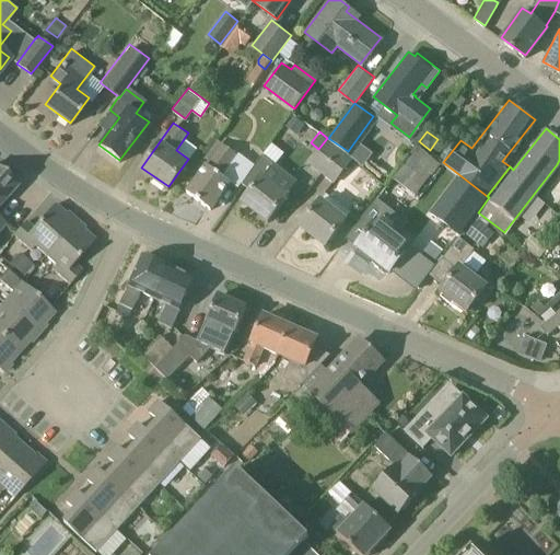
[(323,169),(338,148),(328,139),(308,162),(321,171),(323,169)]
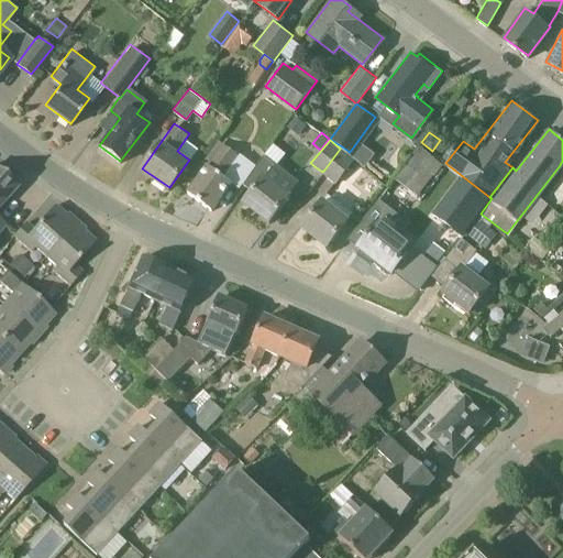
[(211,208),(231,181),(225,176),(234,166),(232,164),(240,154),(223,143),(188,190),(211,208)]
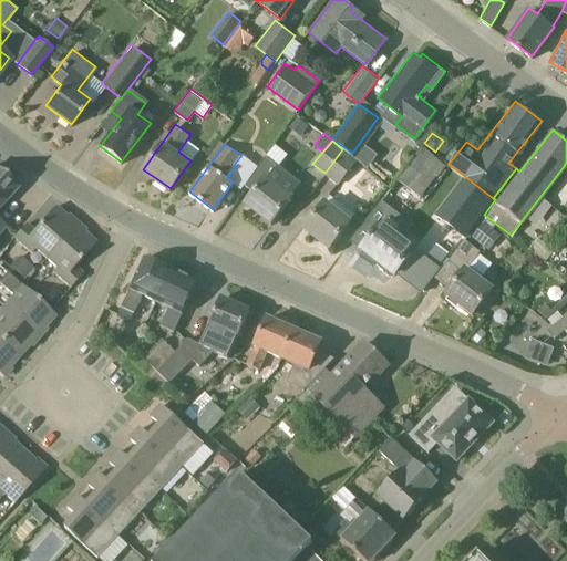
[(421,144),(397,177),(421,196),(446,163),(421,144)]
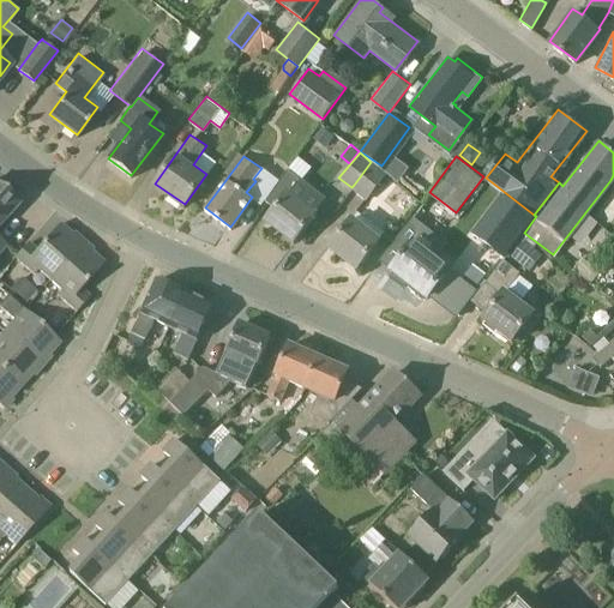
[(351,187),(365,199),(385,174),(371,162),(354,185),(351,187)]
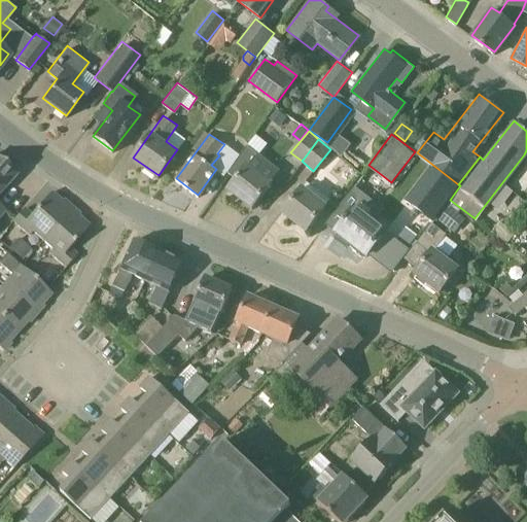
[(252,206),(272,180),(271,179),(277,172),(255,155),(249,163),(248,163),(229,187),(252,206)]
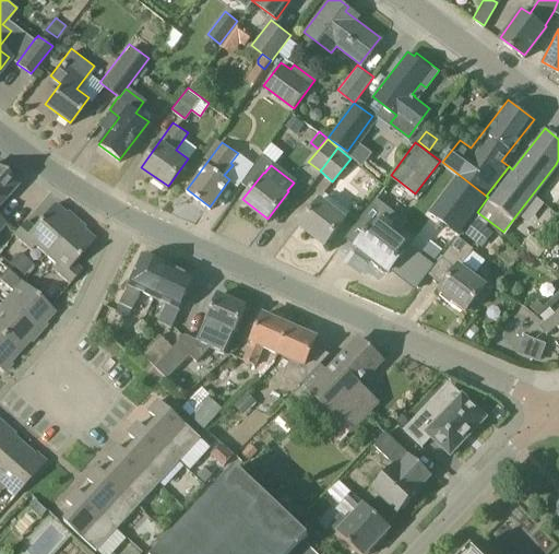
[(0,215),(0,201),(18,183),(0,166),(0,227),(6,222),(0,215)]
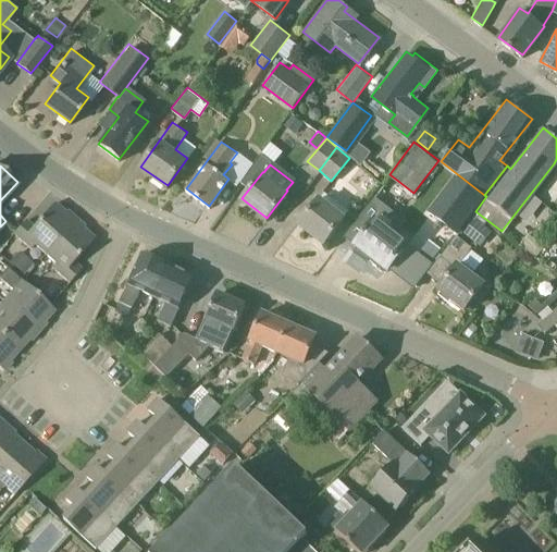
[(456,231),(484,195),(455,172),(428,209),(456,231)]
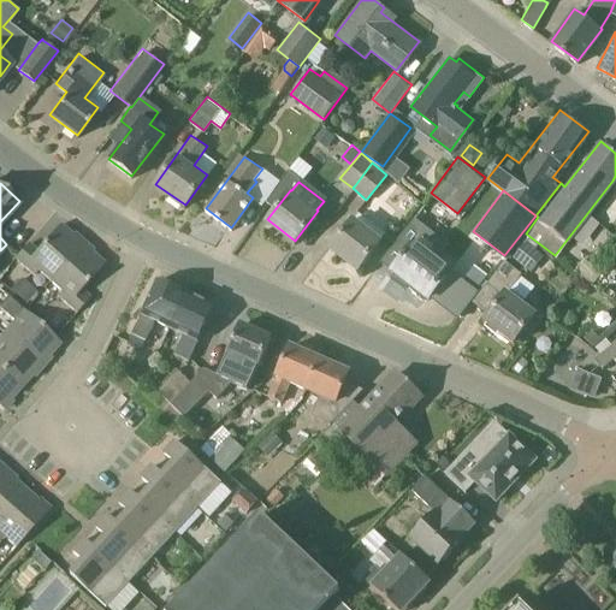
[(357,266),(384,230),(360,211),(355,217),(353,215),(331,246),(357,266)]
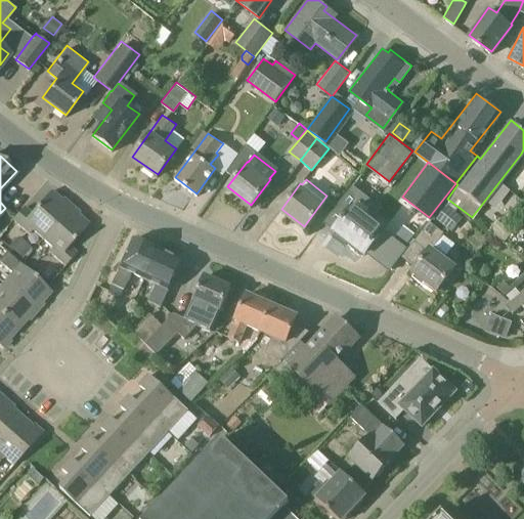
[(41,238),(70,205),(50,188),(32,210),(24,204),(11,218),(28,232),(32,228),(41,238)]
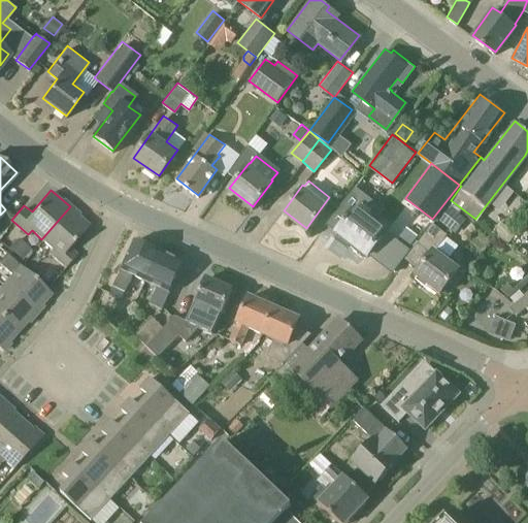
[(367,254),(378,237),(386,228),(347,196),(326,222),(337,231),(339,230),(365,253),(367,254)]
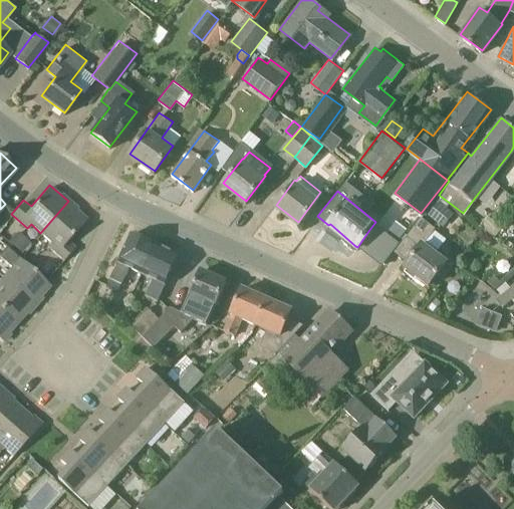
[(439,199),(428,212),(443,224),(454,211),(439,199)]
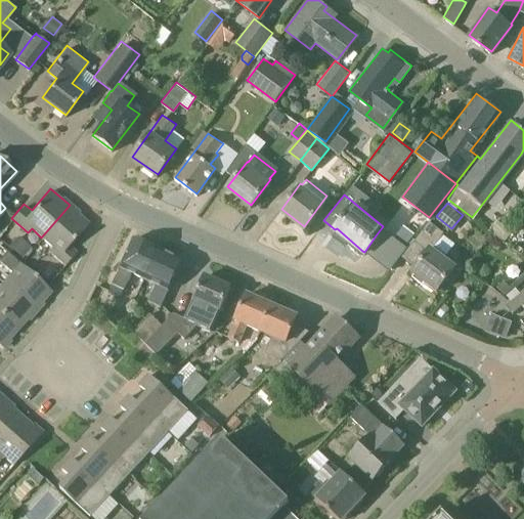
[(49,249),(66,263),(76,250),(69,244),(88,221),(70,205),(41,238),(51,247),(49,249)]
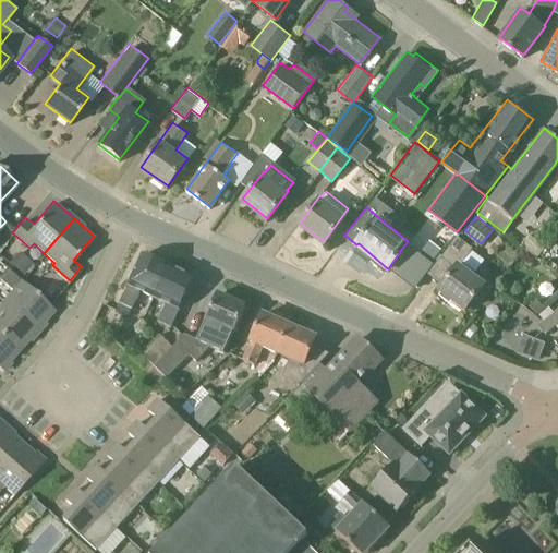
[(521,242),(536,255),(544,245),(529,232),(521,242)]
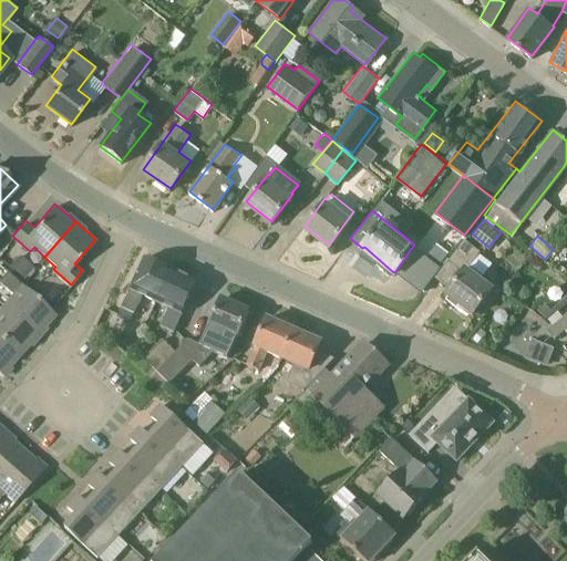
[(473,312),(493,287),(467,267),(481,250),(464,238),(434,276),(450,288),(446,292),(473,312)]
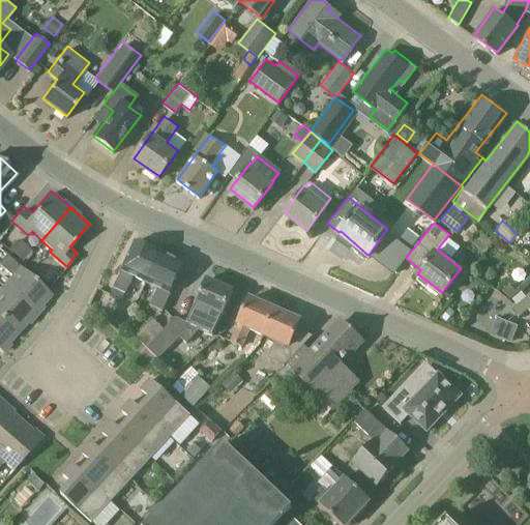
[(7,248),(22,260),(32,249),(18,236),(7,248)]
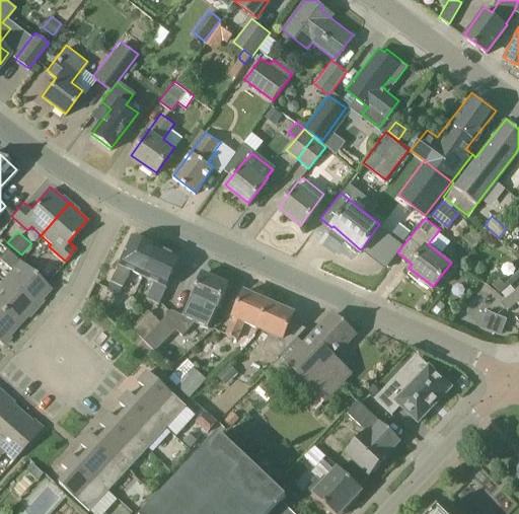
[(143,275),(157,244),(133,233),(112,279),(107,287),(120,292),(130,269),(143,275)]
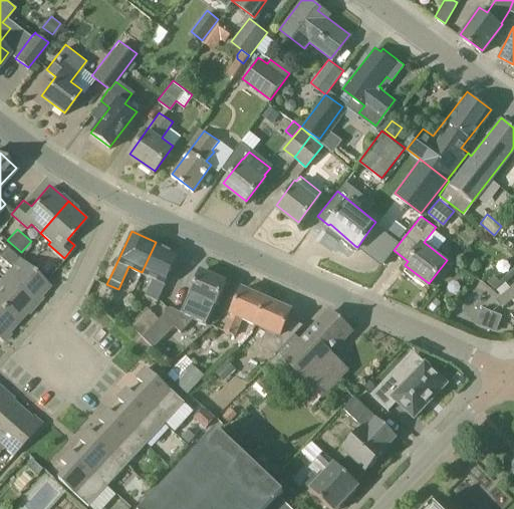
[(165,283),(179,253),(156,242),(142,272),(153,277),(146,293),(158,298),(165,282),(165,283)]
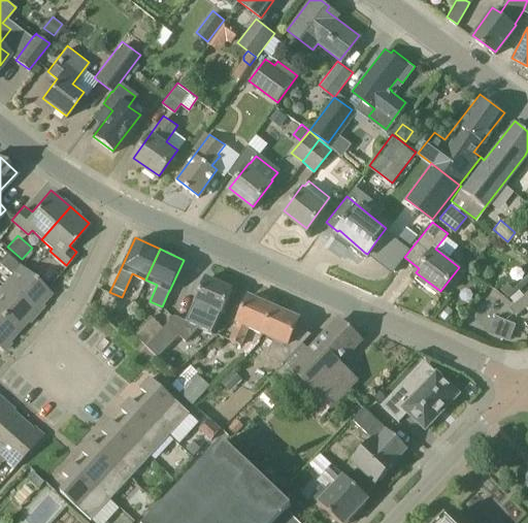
[(52,291),(36,278),(6,252),(0,258),(0,263),(11,272),(3,282),(35,311),(52,291)]
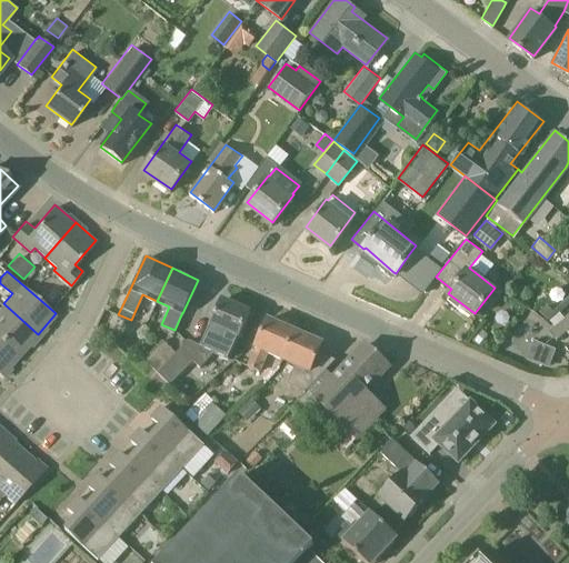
[(56,280),(42,294),(53,304),(66,290),(56,280)]
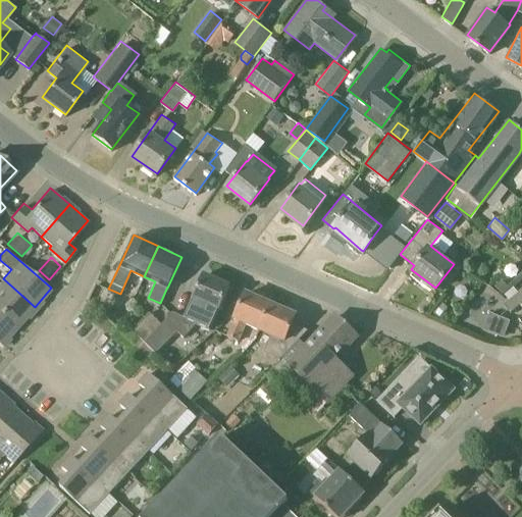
[(217,311),(229,283),(204,272),(185,315),(172,310),(161,321),(144,339),(156,351),(176,328),(184,335),(197,322),(209,327),(216,311),(217,311)]
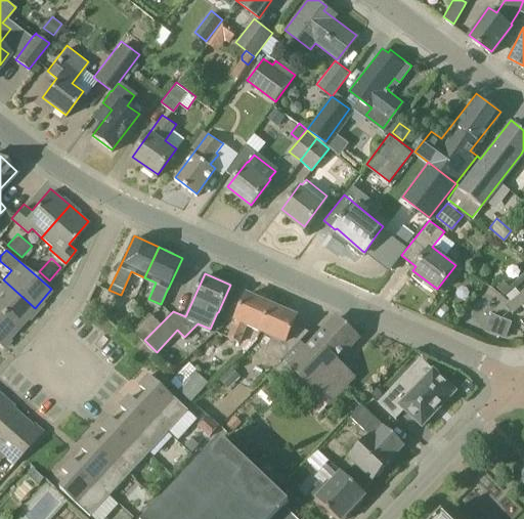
[(505,293),(511,287),(509,284),(503,278),(496,285),(505,293)]
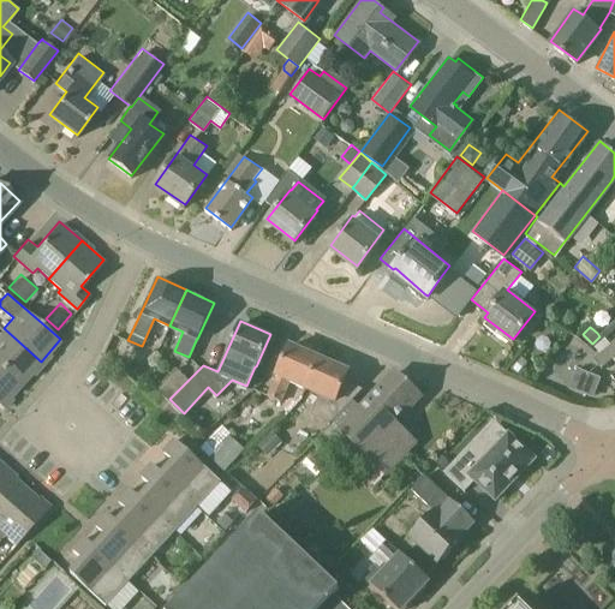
[(41,362),(4,328),(0,332),(0,364),(22,383),(41,362)]
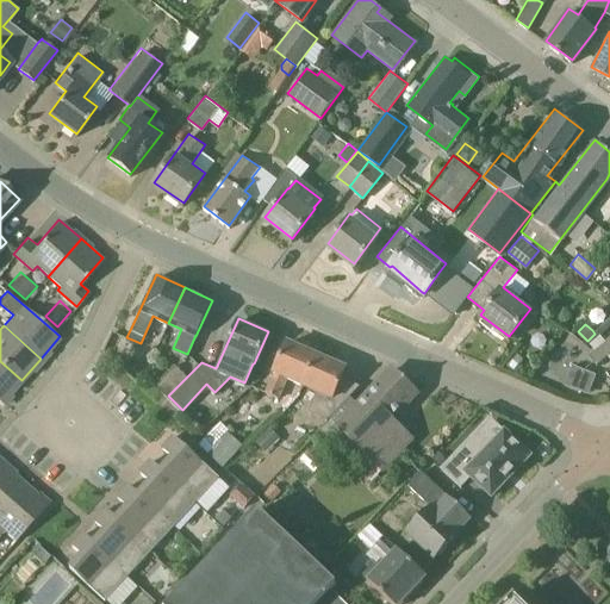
[(609,334),(587,353),(597,363),(608,355),(609,357),(609,334)]
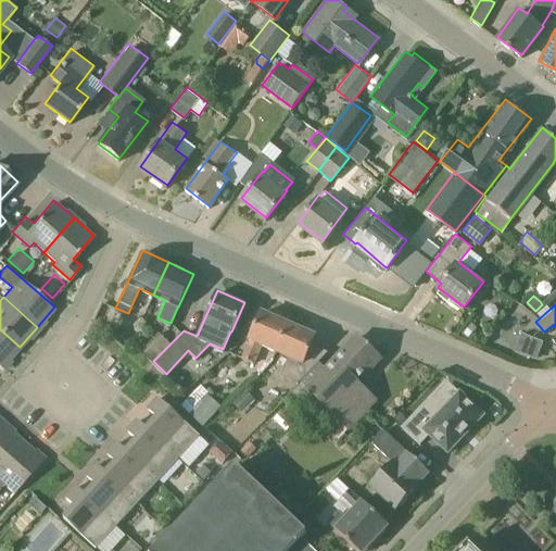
[(275,351),(289,322),(262,310),(241,357),(254,362),(262,345),(264,345),(261,351),(270,355),(273,350),(275,351)]
